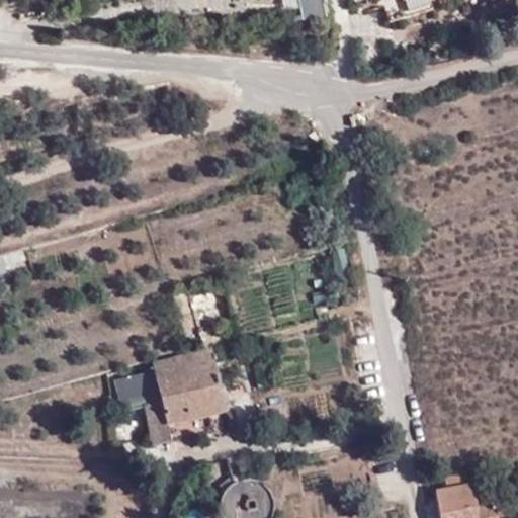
[(389,0),(396,19),(432,7),(430,0),(389,0)]
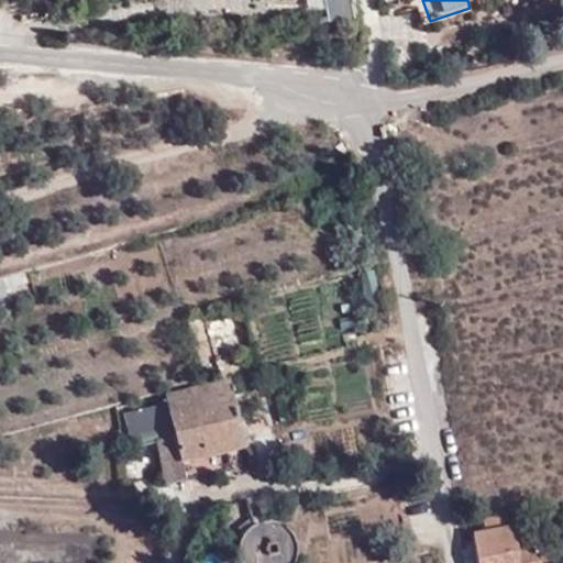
[(242,381),(230,384),(228,374),(163,389),(165,398),(163,399),(163,400),(130,409),(138,441),(139,440),(140,446),(153,443),(158,468),(163,487),(183,483),(181,479),(186,478),(181,464),(242,449),(241,445),(244,444),(233,398),(244,395),(242,381)]
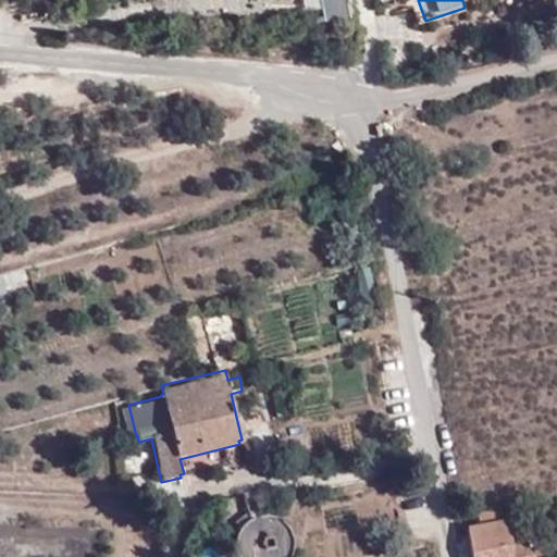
[(481,528),(466,530),(466,531),(470,556),(534,556),(533,546),(515,547),(507,511),(479,515),(481,528)]
